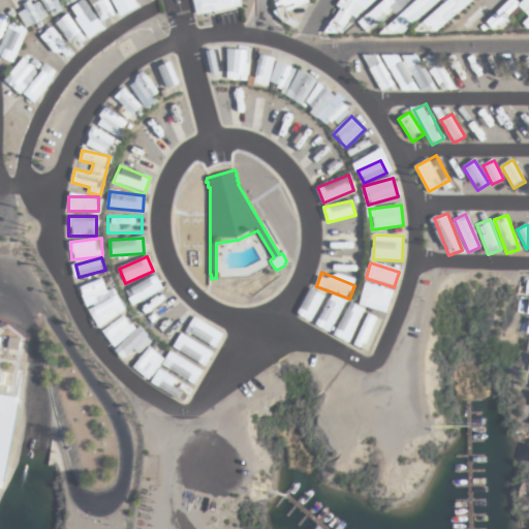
[(125,291),(133,306),(163,288),(155,275),(125,291)]
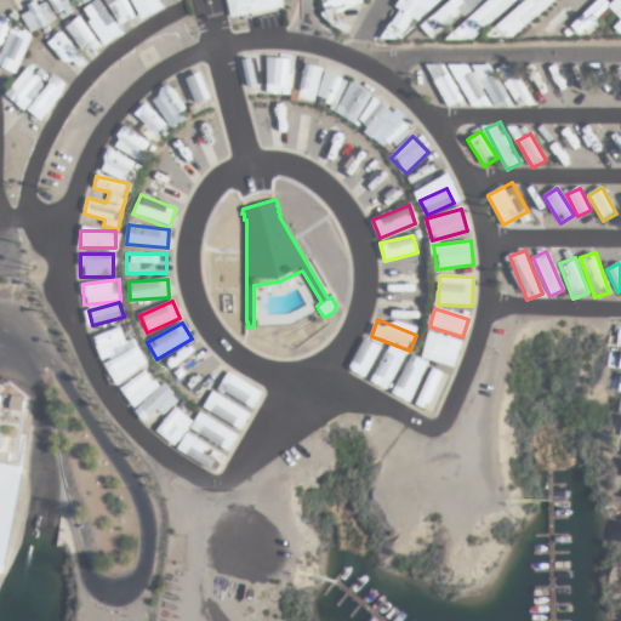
[(117,383),(148,364),(131,337),(125,341),(117,326),(93,341),(107,363),(104,364),(117,383)]
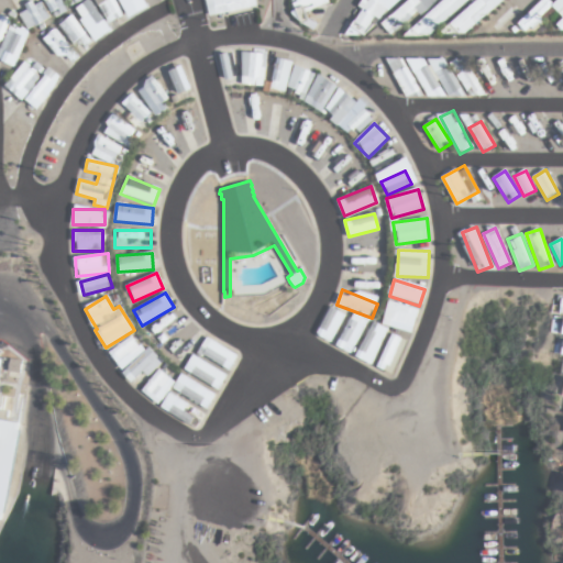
[(410,333),(418,311),(389,302),(383,324),(410,333)]
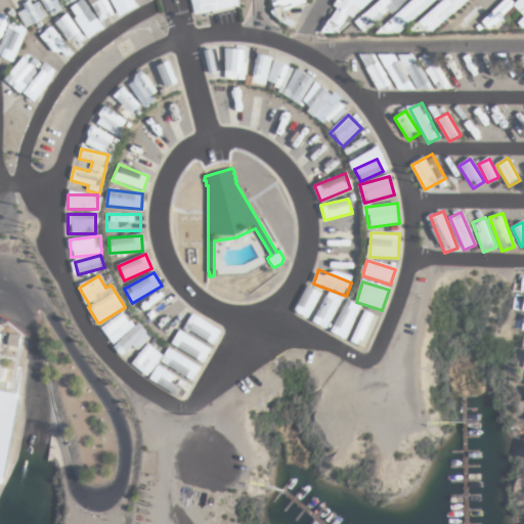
[(321,294),(308,287),(295,312),(308,319),(321,294)]
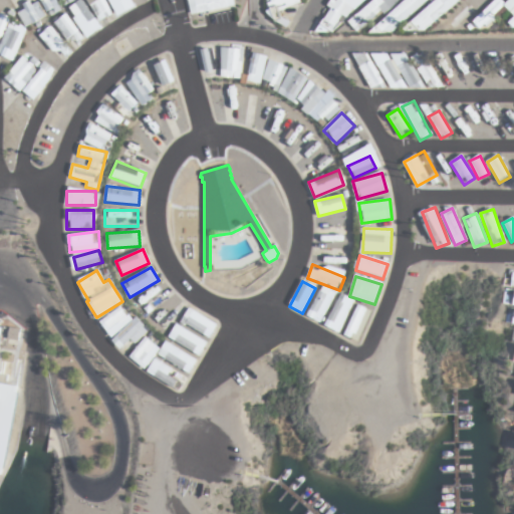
[(320,322),(335,294),(323,287),(308,316),(320,322)]
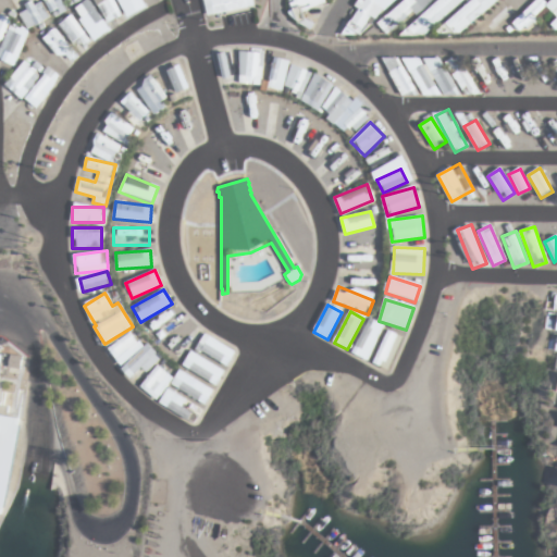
[(366,360),(384,327),(370,320),(353,353),(366,360)]
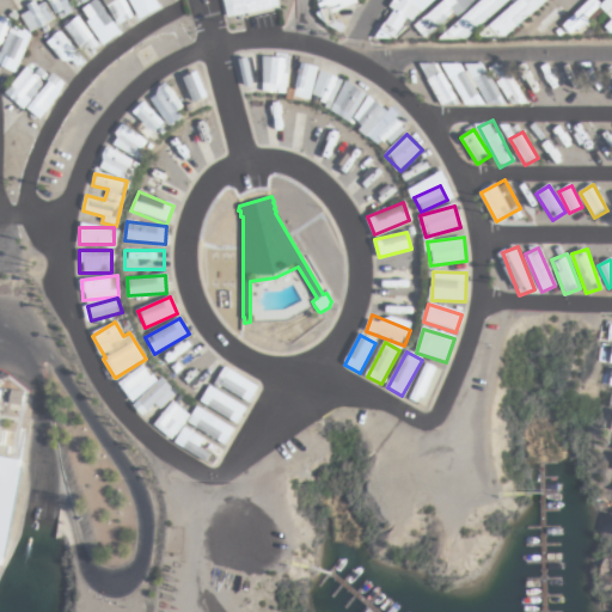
[(411,401),(428,407),(440,371),(424,365),(411,401)]
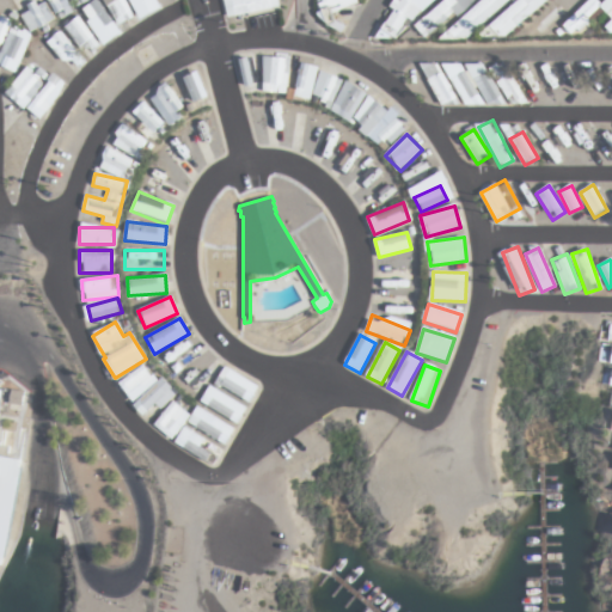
[(127,393),(148,377),(141,367),(120,384),(127,393)]
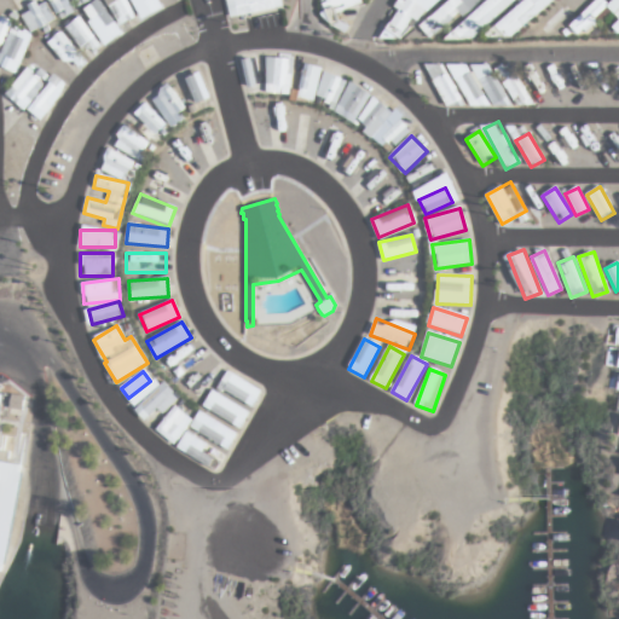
[(218,388),(253,408),(261,392),(226,372),(218,388)]
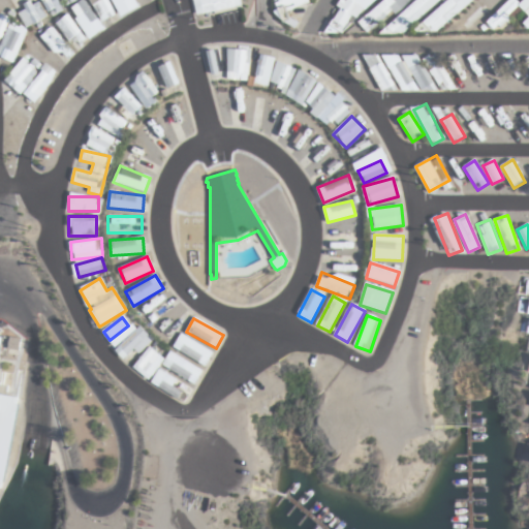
[(117,349),(125,358),(133,348),(138,353),(150,342),(136,330),(117,349)]
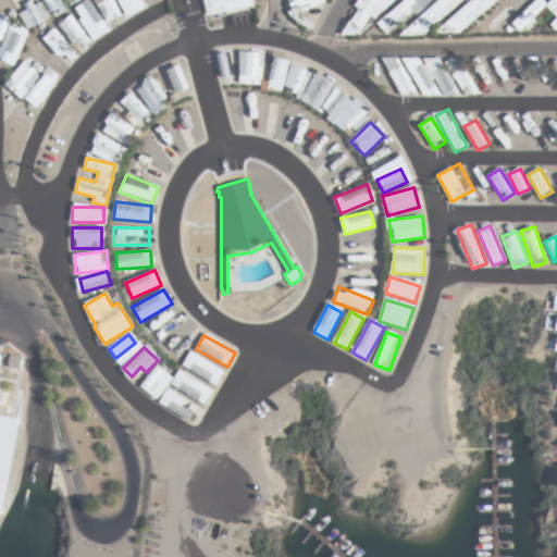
[(182,367),(215,386),(224,373),(190,354),(182,367)]
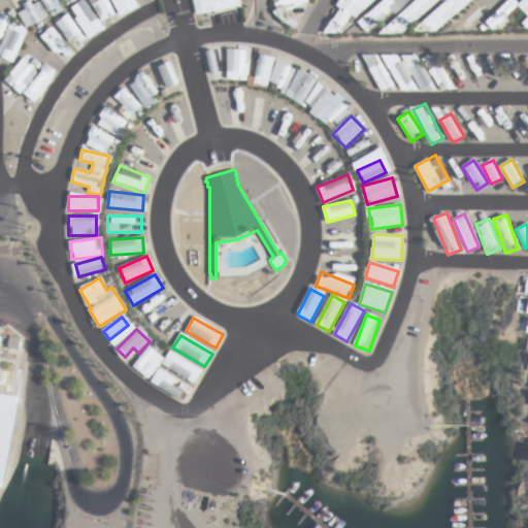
[(133,367),(146,377),(162,359),(150,348),(133,367)]
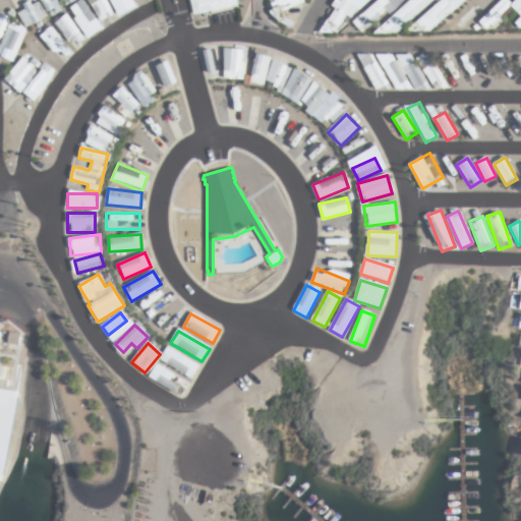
[(160,360),(191,380),(198,367),(168,348),(160,360)]
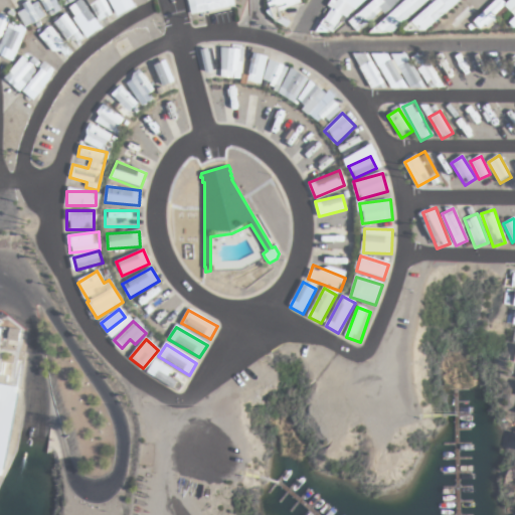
[(147,373),(178,392),(185,380),(155,361),(147,373)]
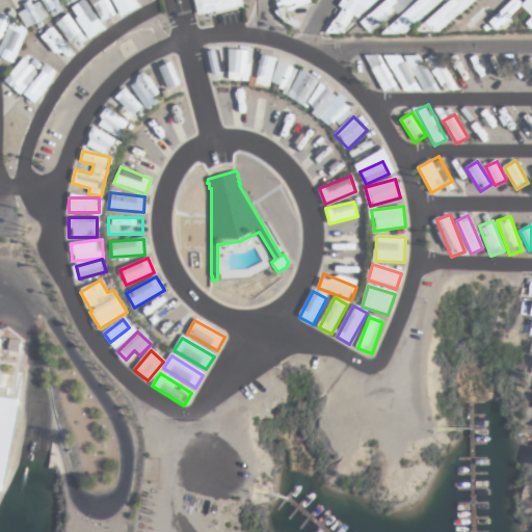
[(0,490),(2,491),(17,399),(0,396),(0,490)]
